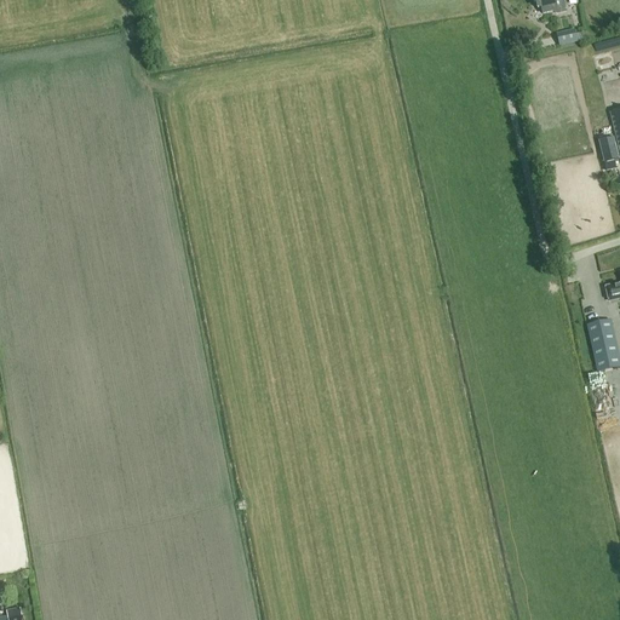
[(557,15),(567,12),(563,0),(534,0),(537,4),(540,4),(543,15),(554,12),(557,15)]
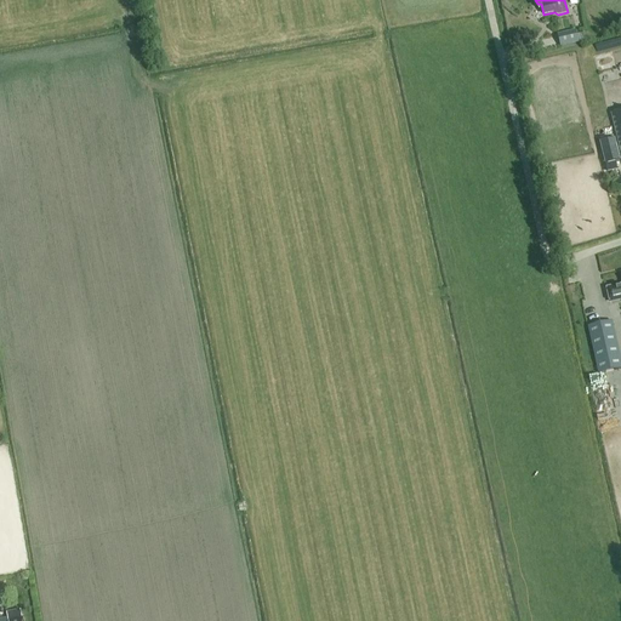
[(575,30),(557,34),(560,46),(579,43),(575,30)]
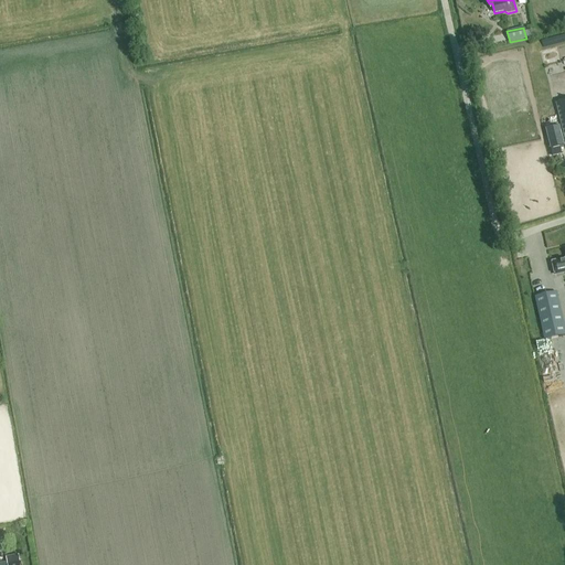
[(561,132),(547,136),(551,149),(564,146),(561,132)]
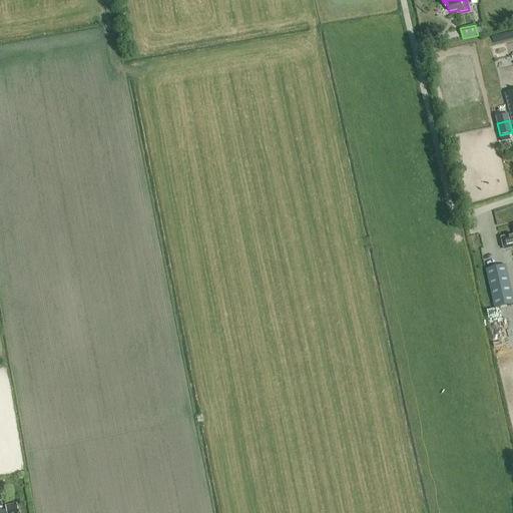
[(474,248),(482,247),(481,231),(473,232),(474,248)]
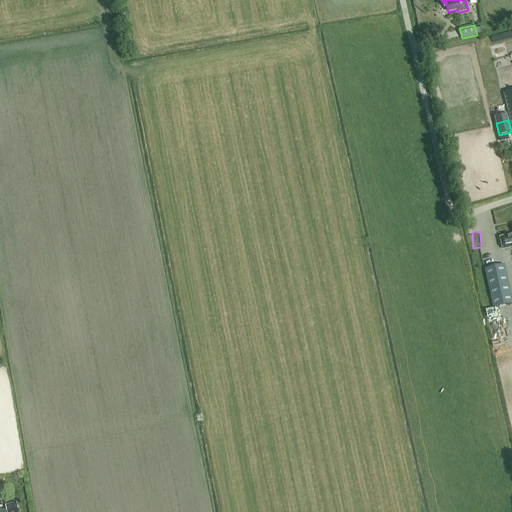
[(511,234),(500,238),(502,249),(511,246),(511,234)]
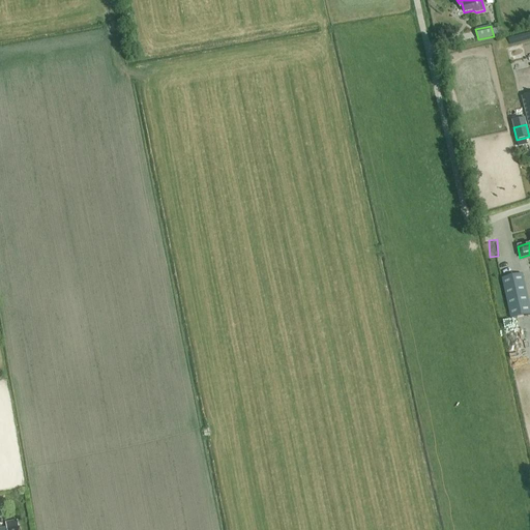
[(529,310),(522,273),(502,278),(510,319),(529,315),(529,310)]
